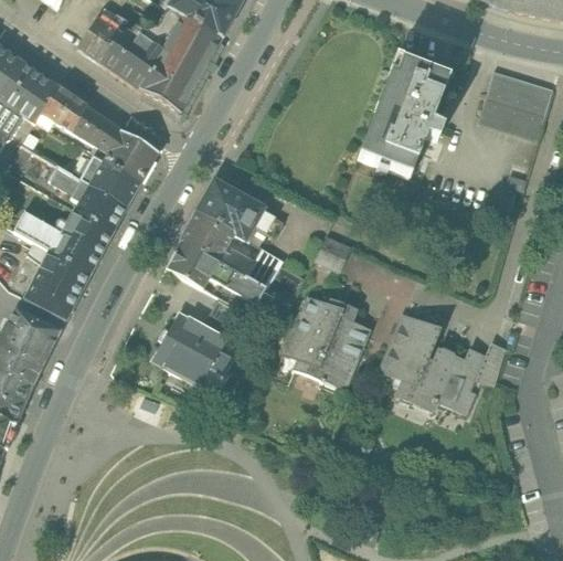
[(48,0),(60,9),(63,0),(48,0)]
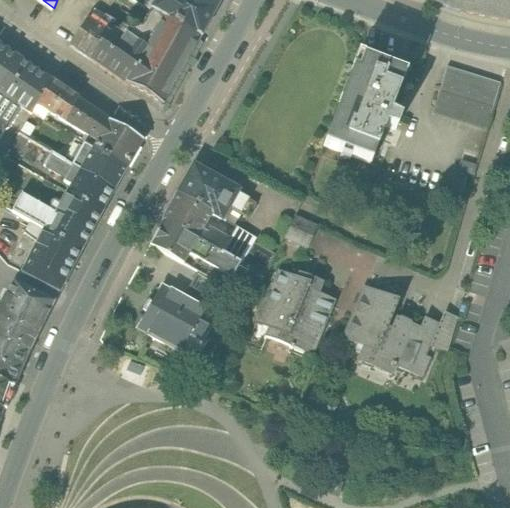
[(213,2),(209,0),(147,0),(146,3),(153,7),(202,34),(213,15),(208,12),(213,2)]
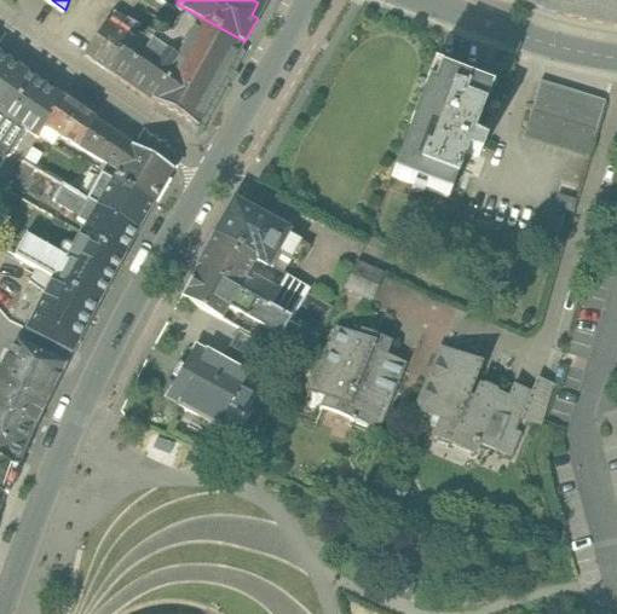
[(531,0),(559,10),(561,0),(531,0)]
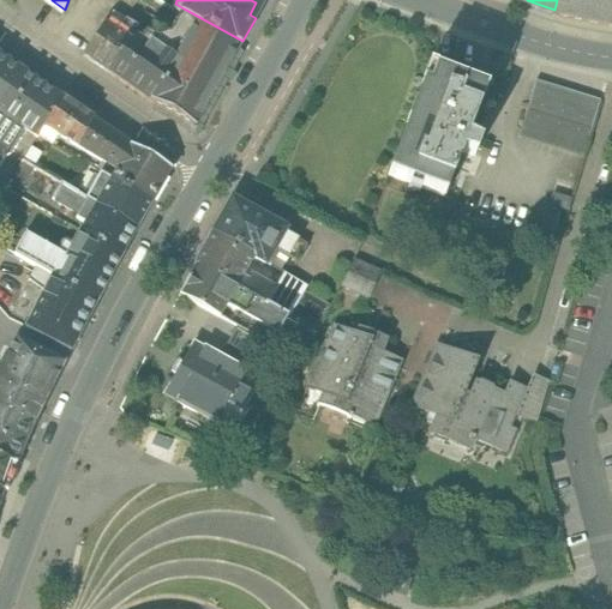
[(557,0),(555,10),(571,14),(611,23),(611,0),(557,0)]
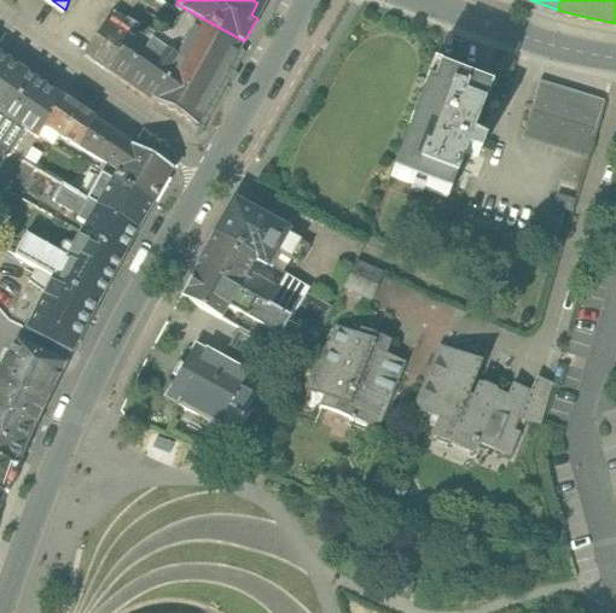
[(116,9),(87,51),(111,68),(131,34),(134,35),(135,31),(141,22),(116,9)]
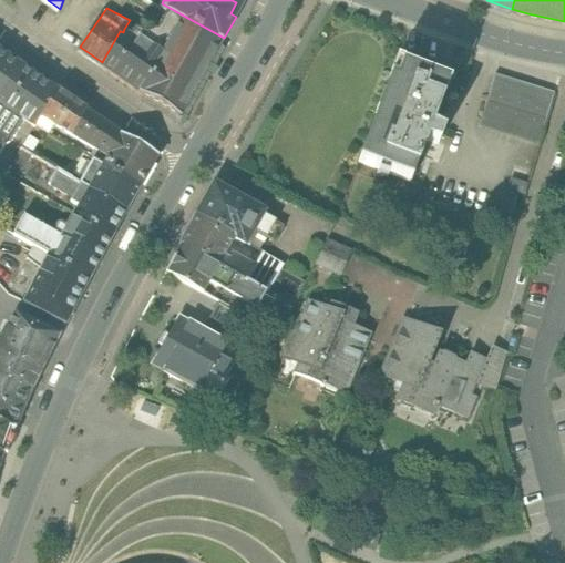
[(151,43),(187,102),(224,38),(170,8),(154,36),(155,36),(151,43)]
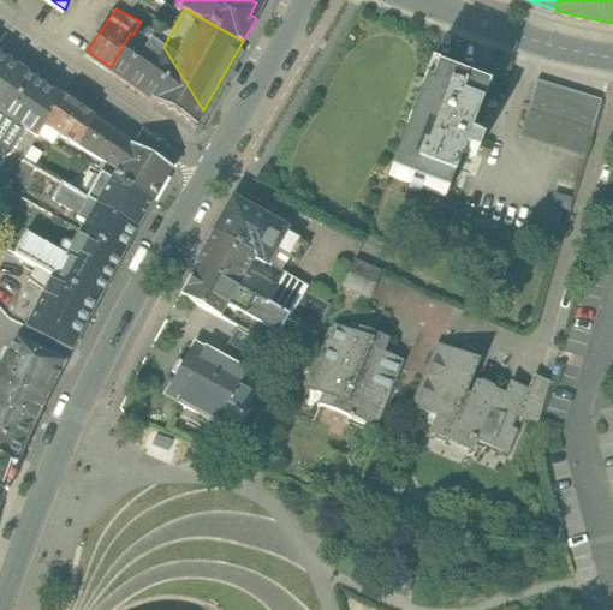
[(203,111),(164,47),(135,31),(134,35),(130,34),(111,67),(153,96),(197,123),(203,111)]
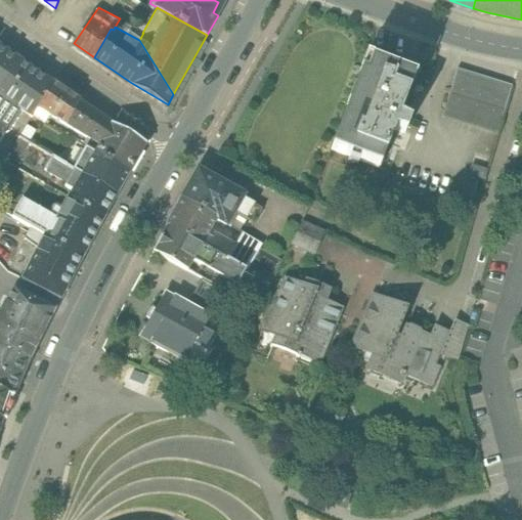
[(0,41),(0,85),(20,55),(0,41)]
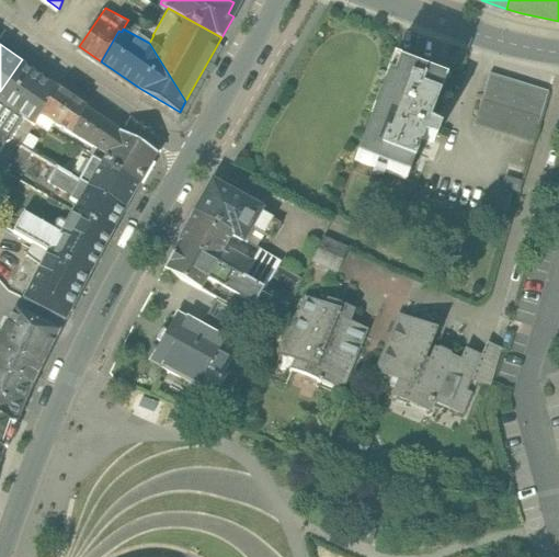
[(0,91),(0,146),(3,145),(7,139),(11,136),(24,114),(46,76),(22,59),(0,91)]
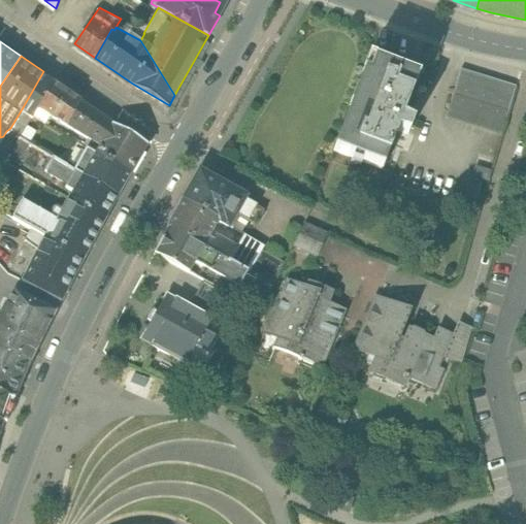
[(375,57),(370,70),(365,68),(335,146),(384,165),(398,128),(409,131),(414,120),(403,115),(419,73),(375,57)]
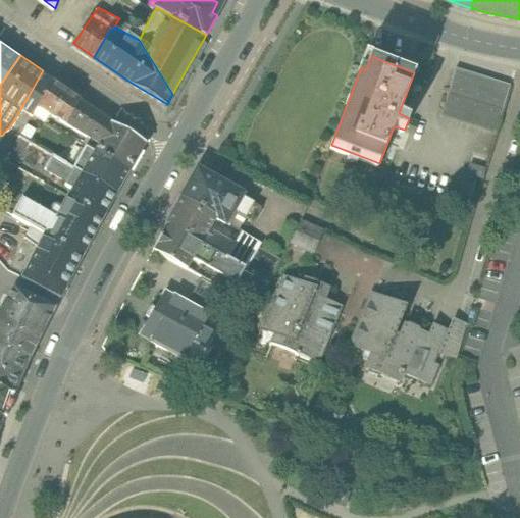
[(512,83),(456,66),(443,112),(498,128),(512,83)]
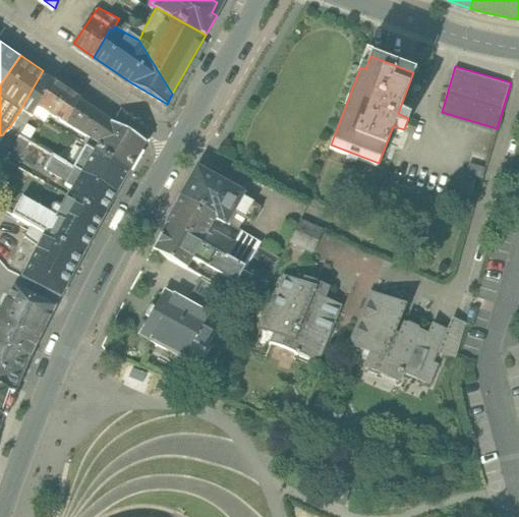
[(43,70),(22,106),(33,113),(38,104),(52,78),(43,70)]
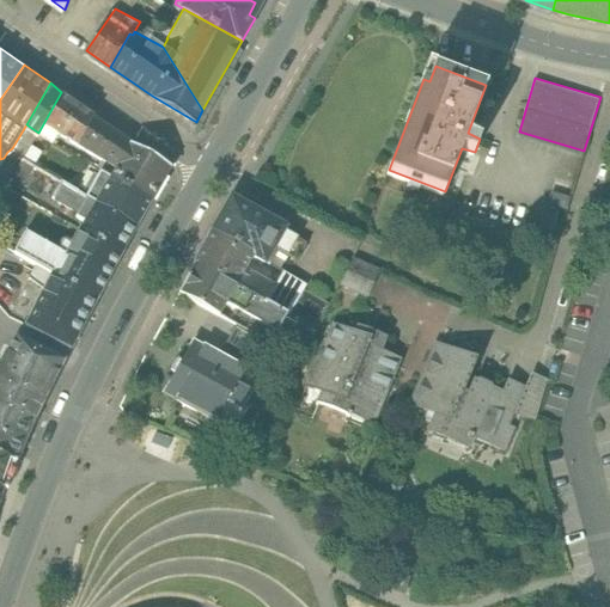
[(96,115),(61,92),(44,122),(79,142),(96,115)]
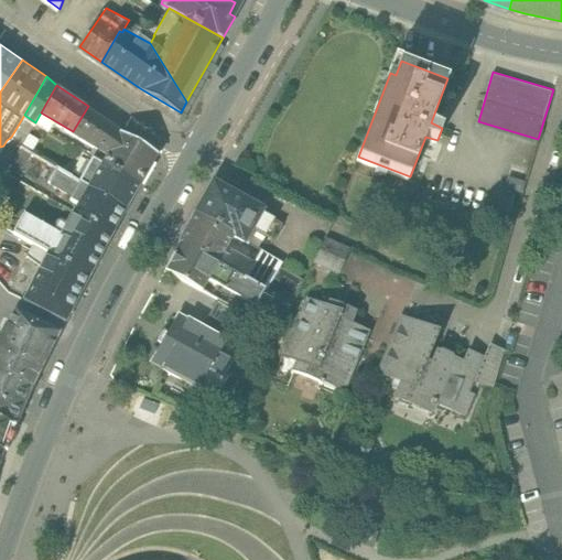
[(121,129),(88,106),(73,131),(109,152),(121,129)]
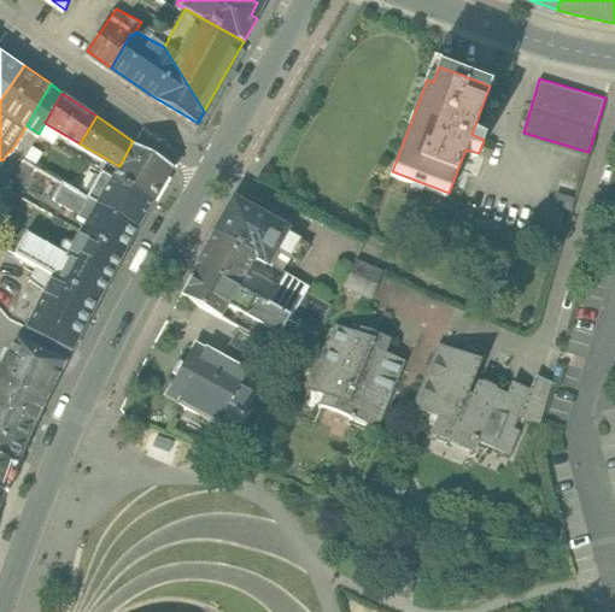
[(174,165),(133,141),(119,166),(113,175),(154,199),(174,165)]
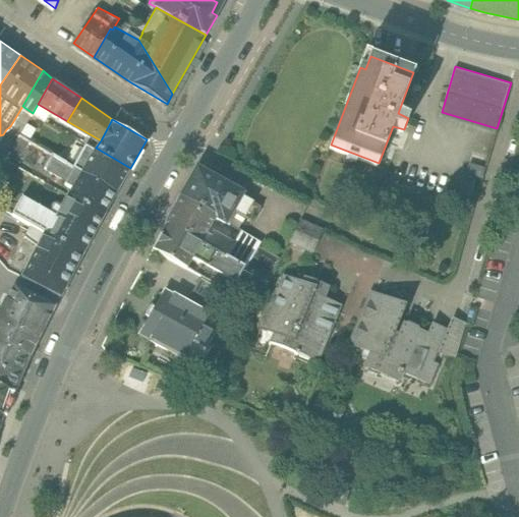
[(96,148),(88,142),(74,165),(118,190),(130,168),(96,148)]
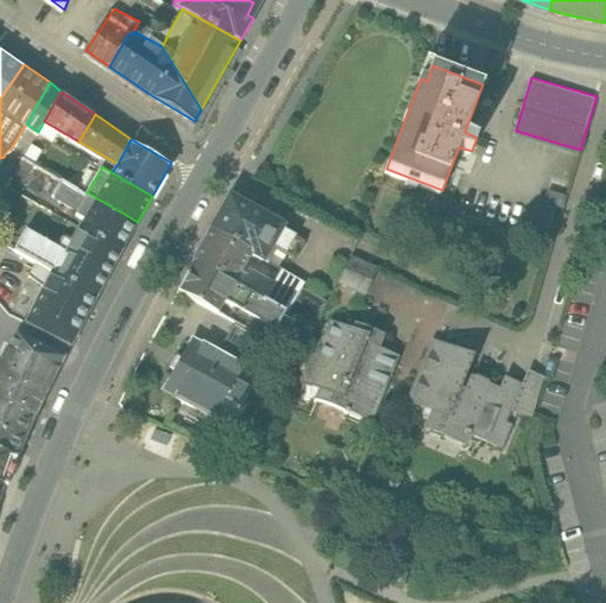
[(0,178),(0,201),(11,184),(0,178)]
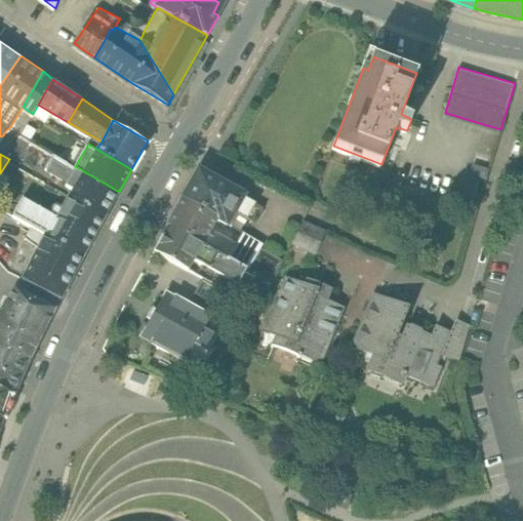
[(75,166),(54,154),(47,167),(70,179),(68,184),(75,188),(71,194),(107,213),(119,192),(75,166)]
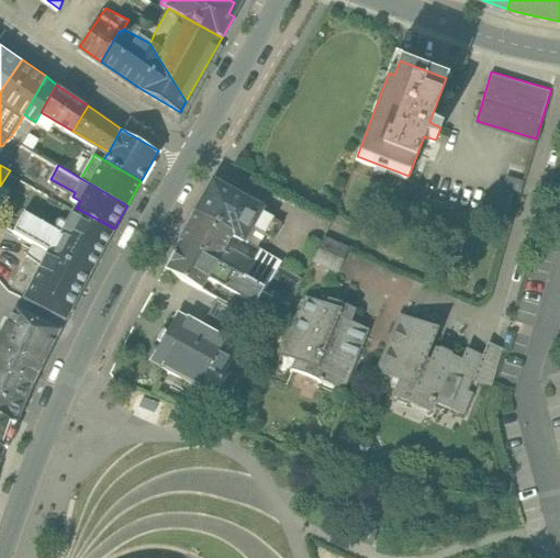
[(524,178),(508,174),(506,183),(522,188),(524,178)]
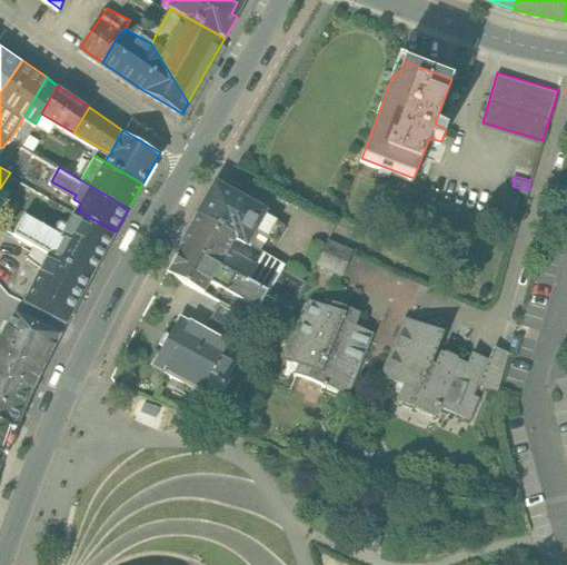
[(265,209),(218,182),(201,214),(201,212),(200,214),(237,235),(248,240),(256,227),(278,239),(287,224),(265,210),(265,209)]
